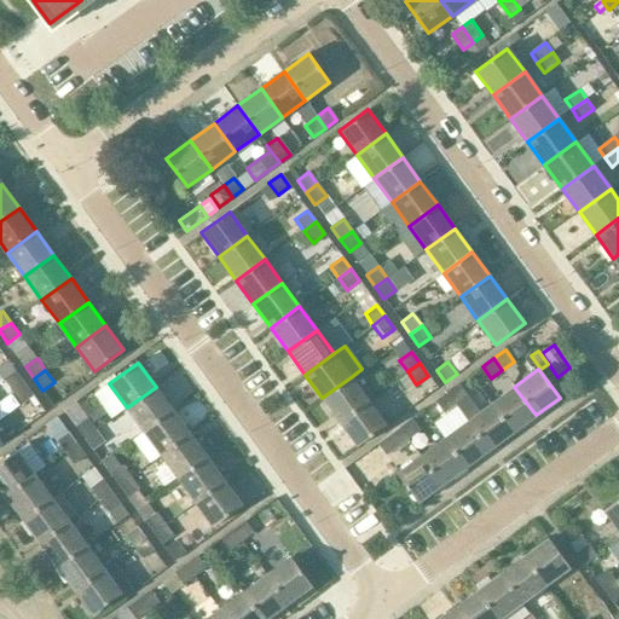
[(13,392),(25,383),(18,372),(6,381),(13,392)]
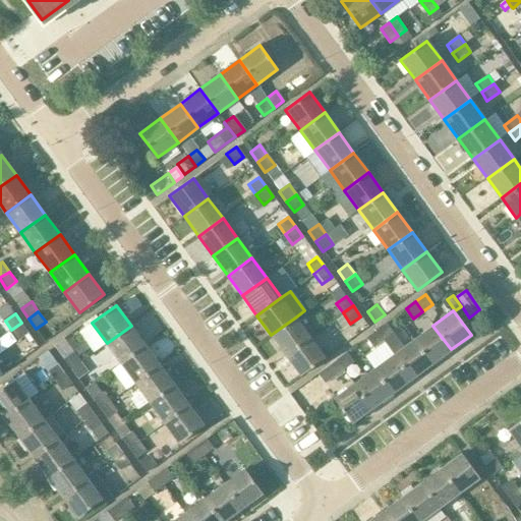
[(286,355),(309,337),(295,317),(271,335),(286,355)]
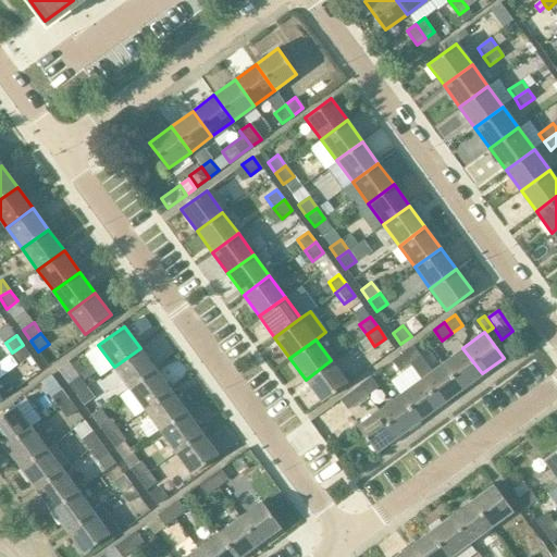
[(32,356),(23,345),(12,353),(13,354),(21,363),(32,356)]
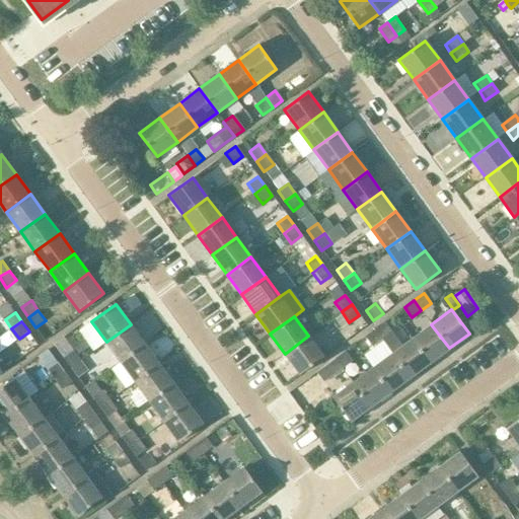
[(384,321),(374,329),(381,339),(391,331),(384,321)]
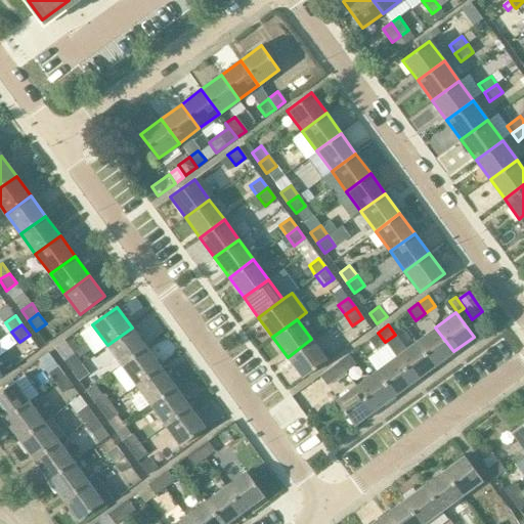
[(122,365),(146,348),(132,328),(107,345),(122,365)]
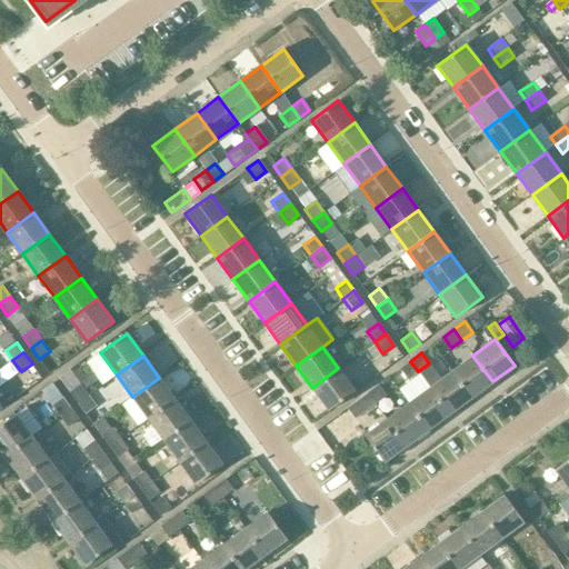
[(451,371),(471,398),(492,381),(472,356),(451,371)]
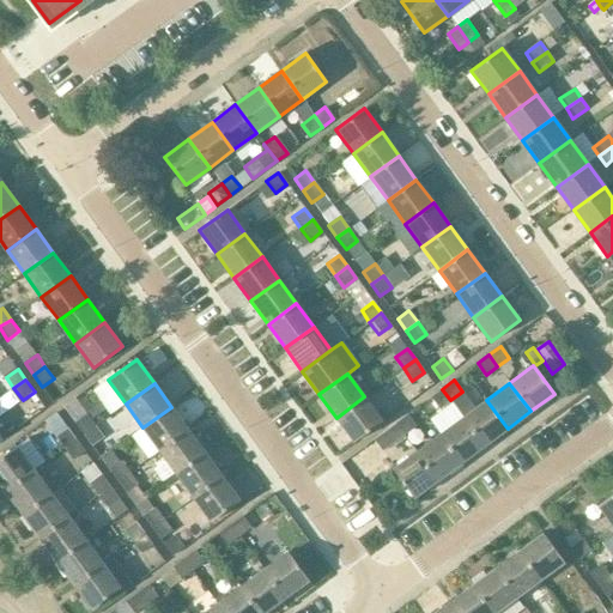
[(14,389),(0,399),(0,404),(6,413),(23,400),(14,389)]
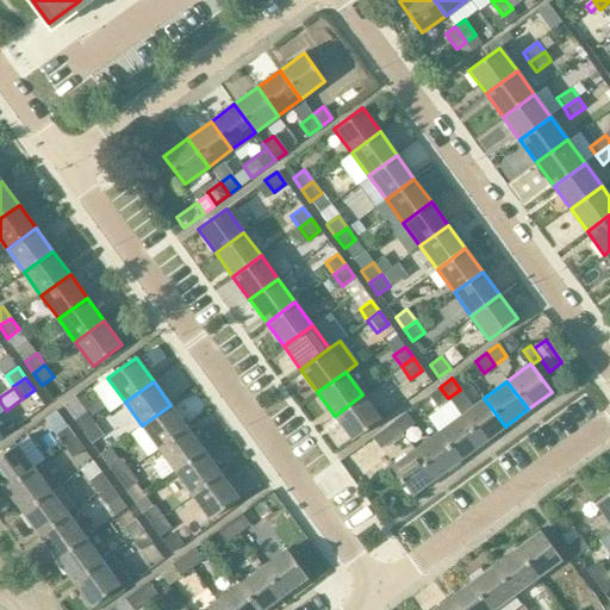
[(448,398),(440,387),(429,396),(437,406),(448,398)]
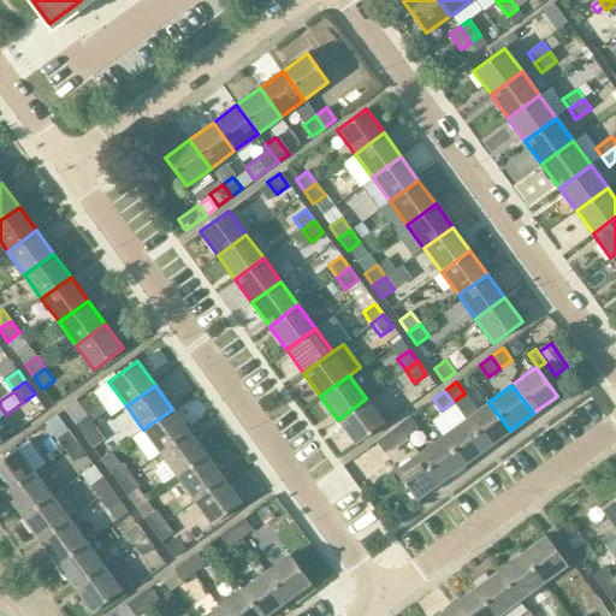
[(384,422),(366,398),(338,420),(355,444),(384,422)]
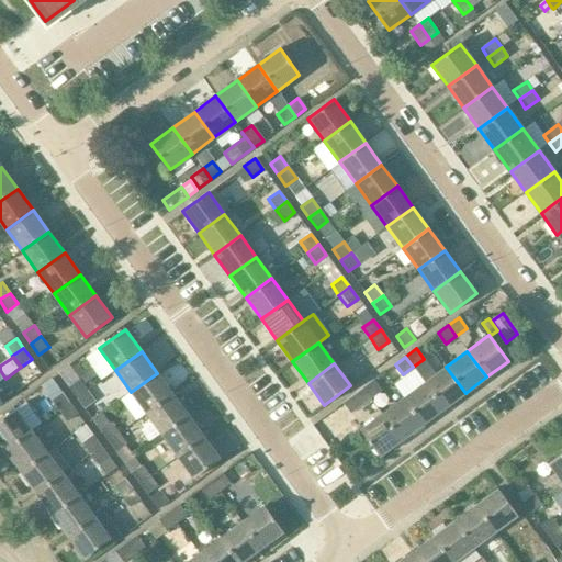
[(424,382),(444,408),(465,393),(446,367),(424,382)]
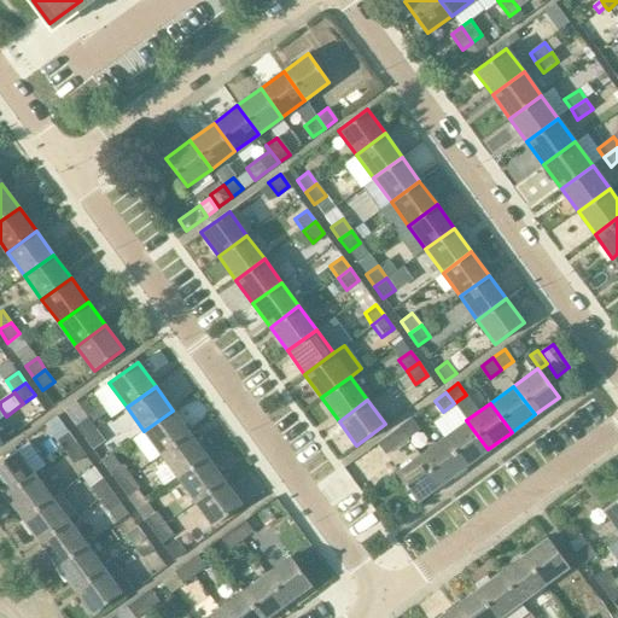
[(455,406),(432,424),(443,438),(465,467),(488,449),(466,420),(455,406)]
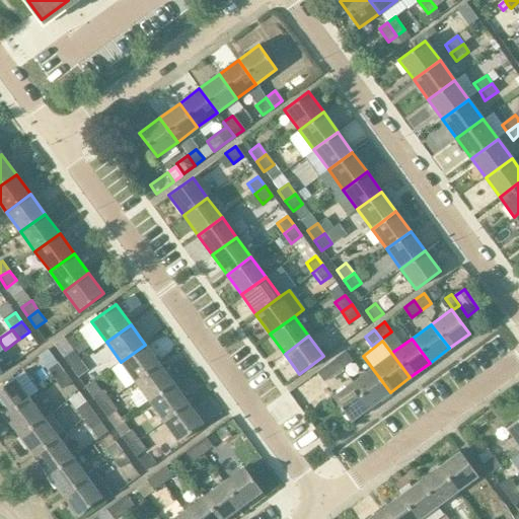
[(135,381),(159,364),(145,345),(121,362),(135,381)]
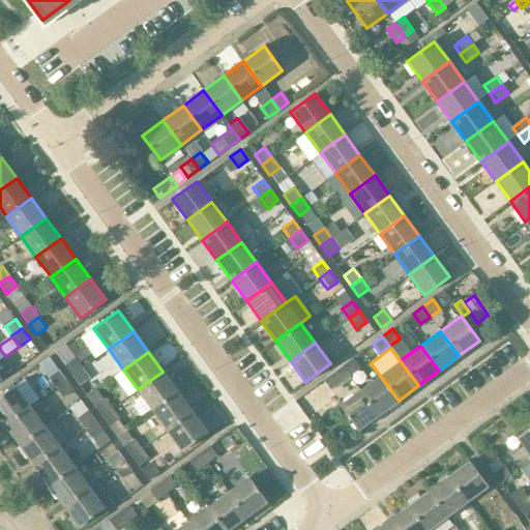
[(65,365),(72,376),(83,367),(76,357),(65,365)]
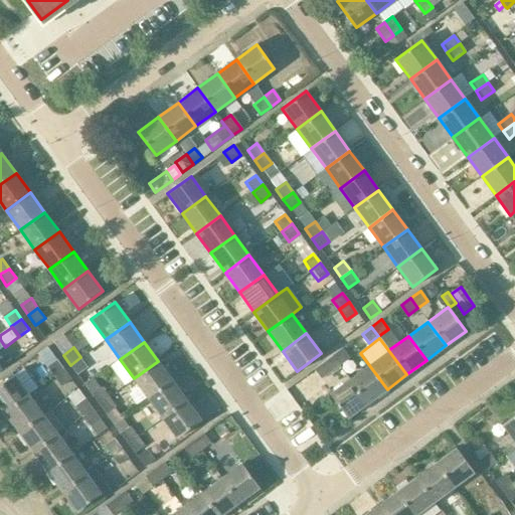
[(342,348),(332,355),(339,365),(349,358),(342,348)]
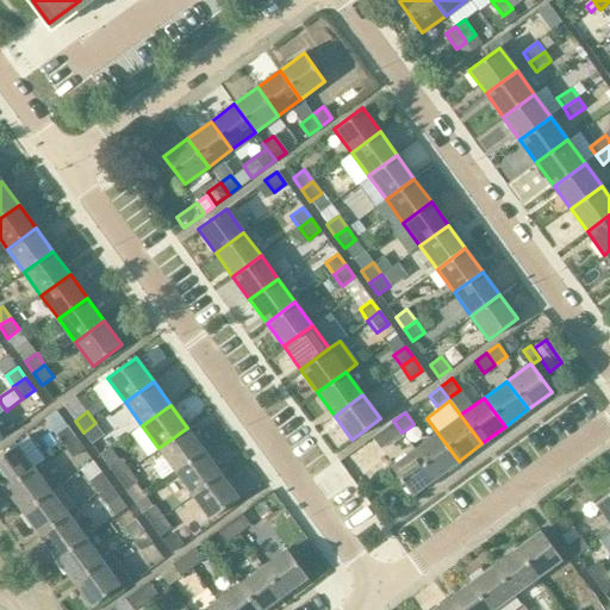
[(402,433),(393,421),(372,437),(380,448),(402,433)]
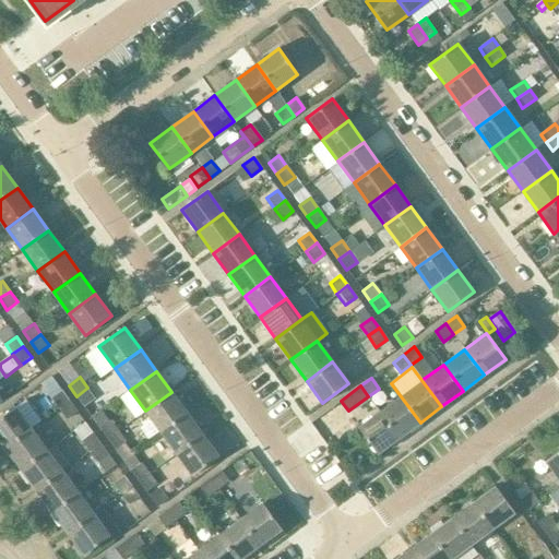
[(87,388),(76,396),(84,406),(95,399),(87,388)]
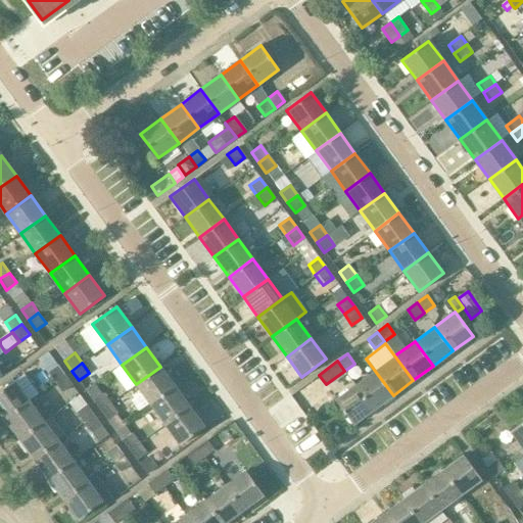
[(55,382),(65,375),(58,365),(48,372),(55,382)]
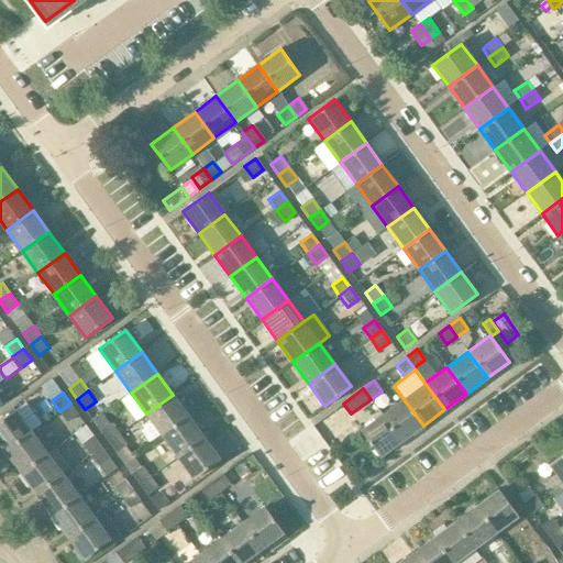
[(163,435),(188,417),(173,395),(146,414),(163,435)]
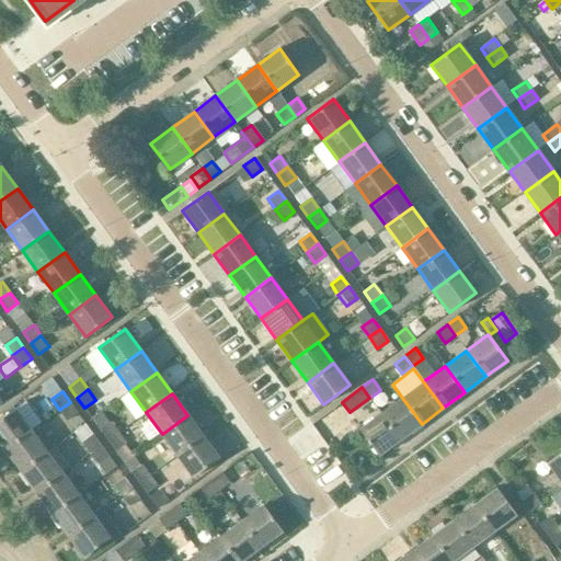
[(380,413),(400,439),(422,424),(402,398),(380,413)]
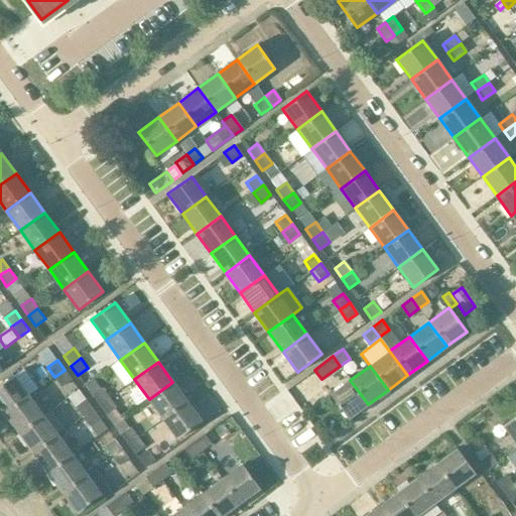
[(72,379),(65,370),(54,377),(61,387),(72,379)]
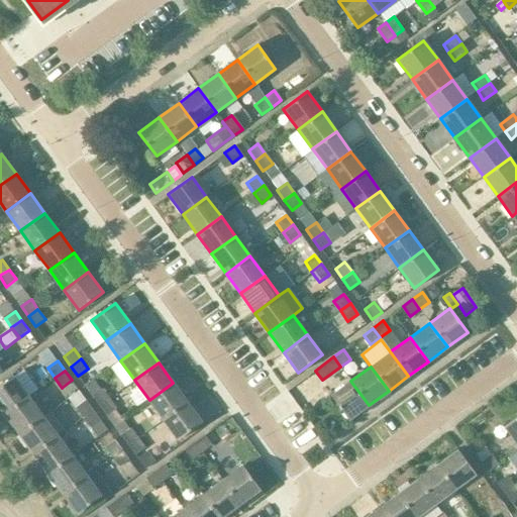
[(0,407),(5,414),(29,396),(14,376),(0,386),(0,407)]
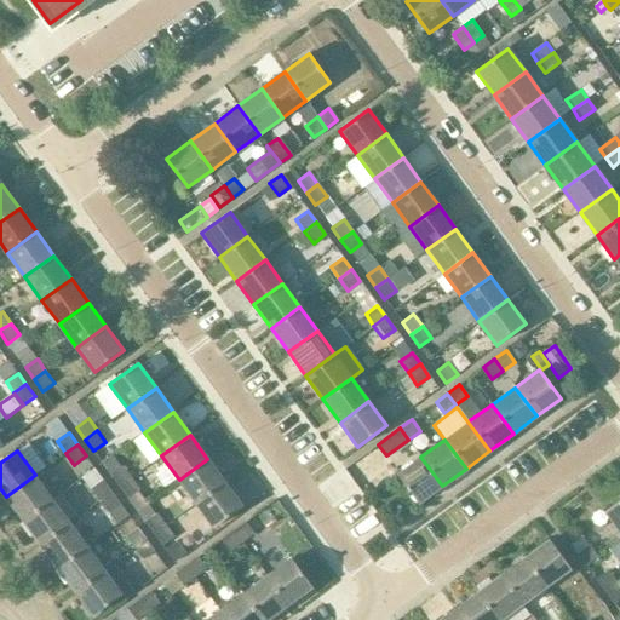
[(418,504),(442,486),(420,457),(396,475),(418,504)]
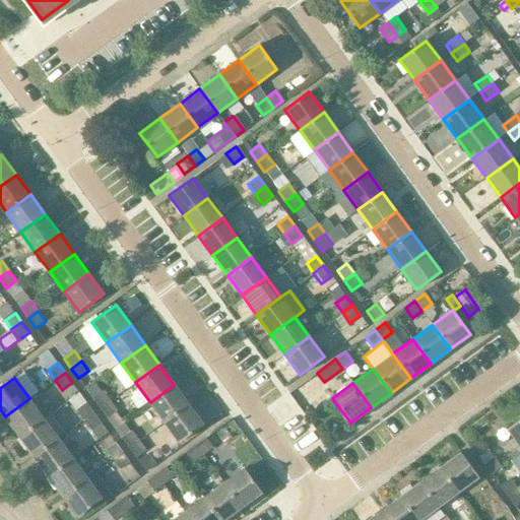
[(165,421),(189,404),(174,385),(150,402),(165,421)]
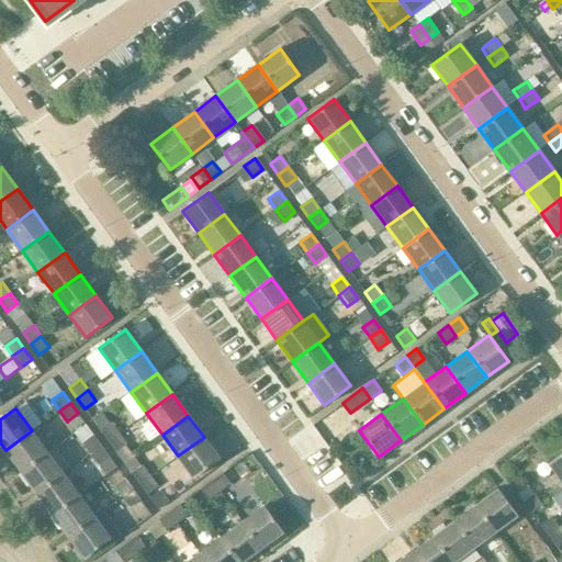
[(101,430),(109,441),(120,433),(111,422),(101,430)]
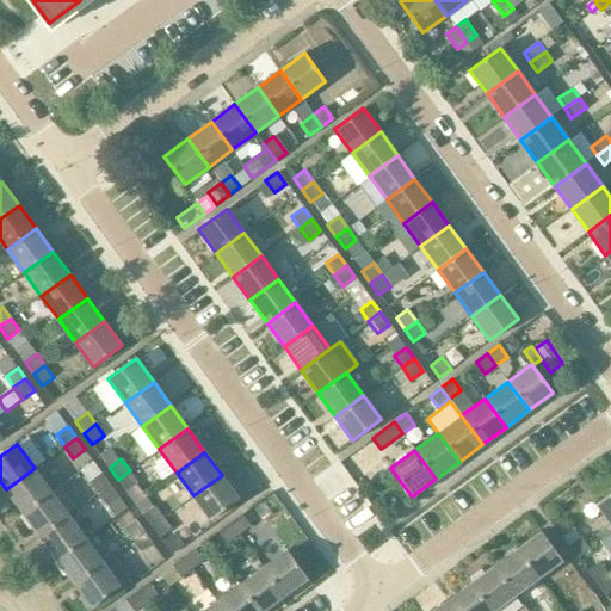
[(23,512),(51,492),(35,468),(6,489),(23,512)]
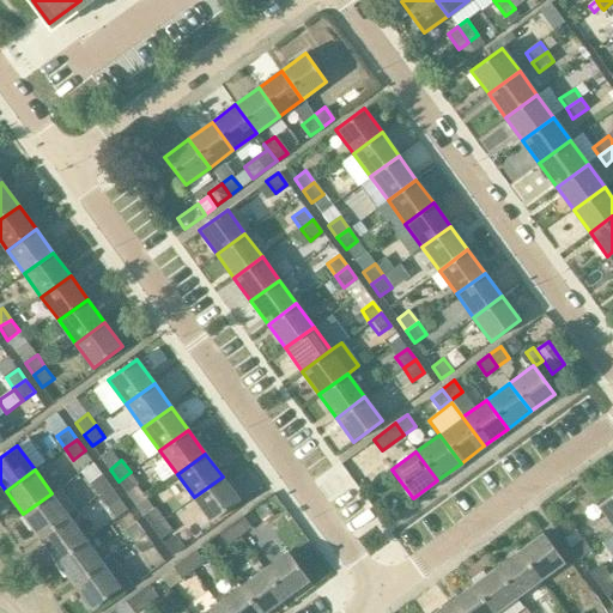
[(131,472),(119,481),(127,492),(138,484),(131,472)]
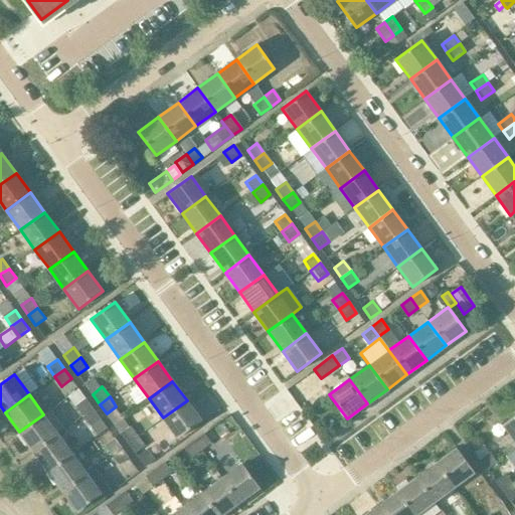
[(83,415),(93,408),(86,398),(76,405),(83,415)]
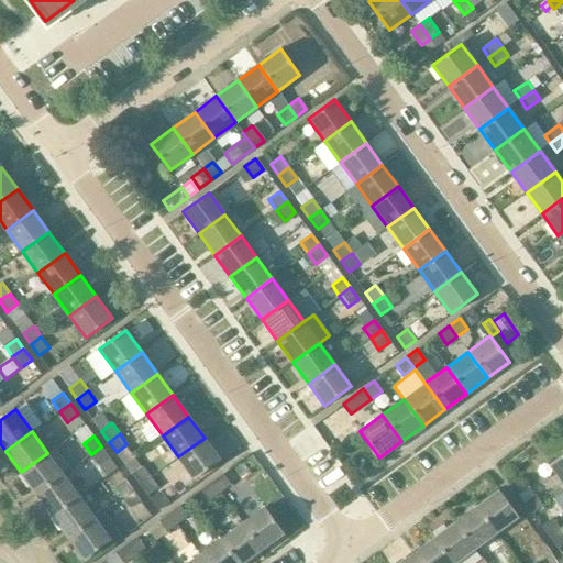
[(220,460),(205,438),(178,456),(195,478),(220,460)]
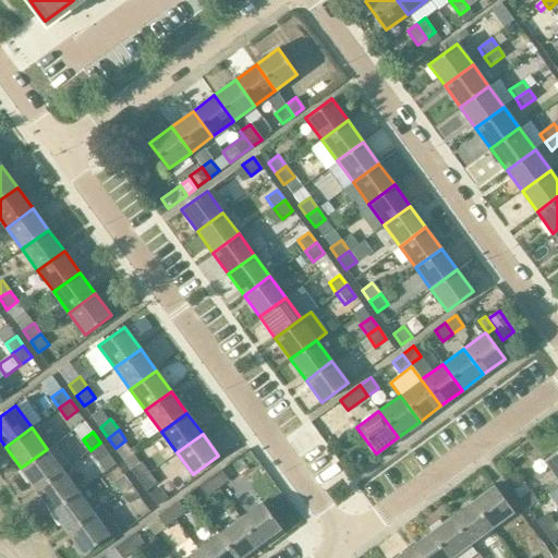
[(108,453),(100,443),(91,450),(98,461),(108,453)]
